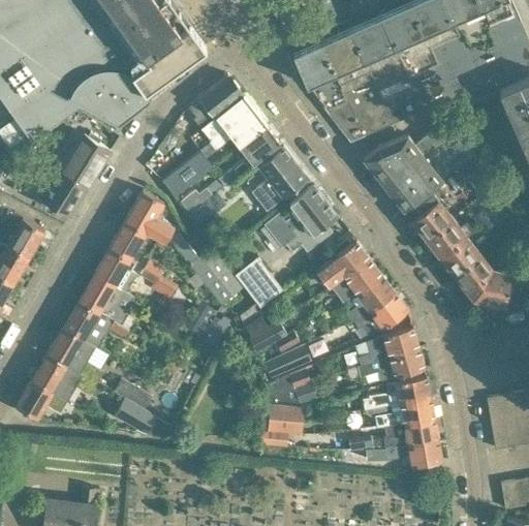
[(206,50),(190,27),(169,0),(0,0),(0,98),(31,142),(83,105),(118,125),(190,68),(187,63),(206,50)]
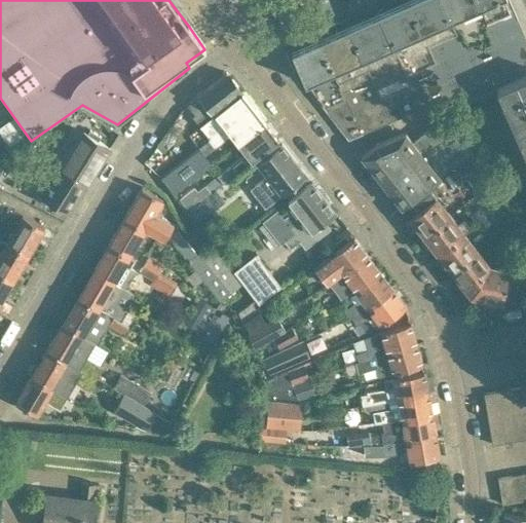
[(479,86),(441,0),(411,0),(407,2),(449,100),(479,86)]
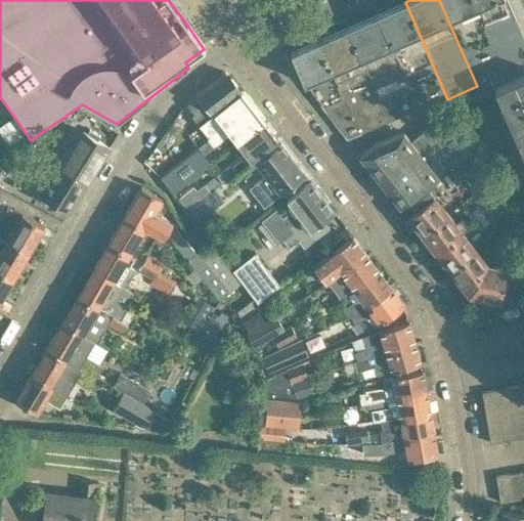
[(496,54),(487,34),(473,0),(439,0),(477,86),(506,74),(496,54)]
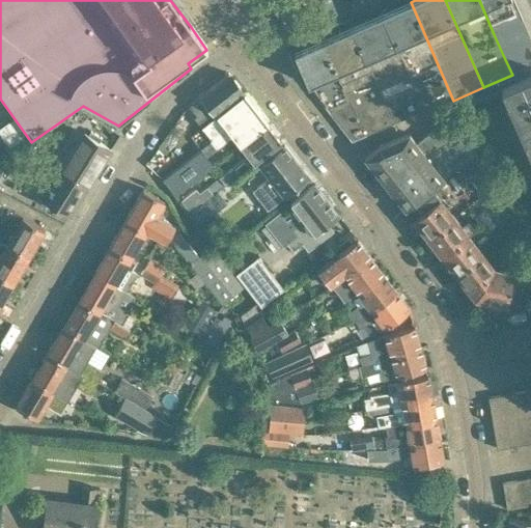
[(522,22),(512,0),(479,0),(494,34),(522,22)]
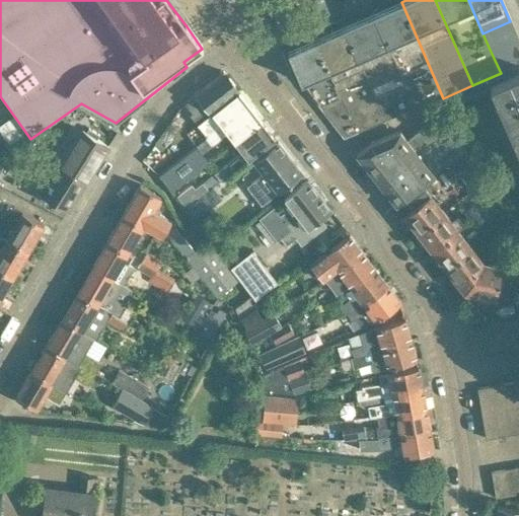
[(443,98),(401,2),(372,15),(374,18),(404,87),(386,94),(396,119),(443,98)]
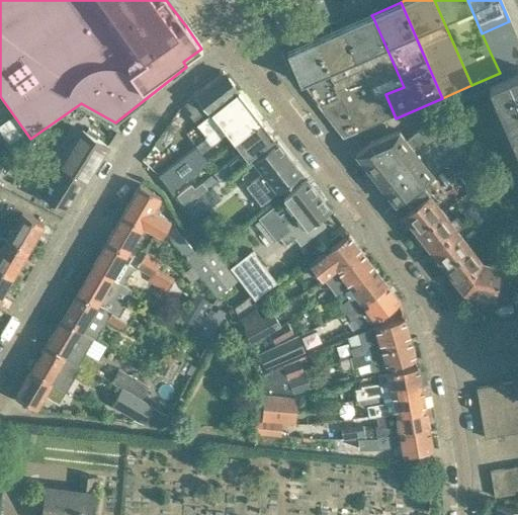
[(404,87),(373,18),(371,15),(343,27),(384,123),(396,118),(385,94),(404,87)]
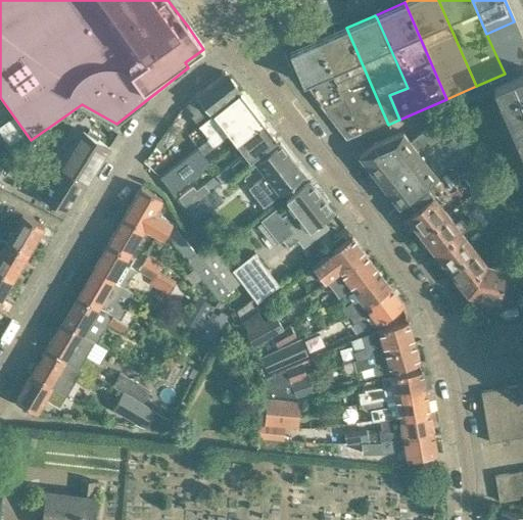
[(486,34),(495,54),(522,42),(514,21),(486,34)]
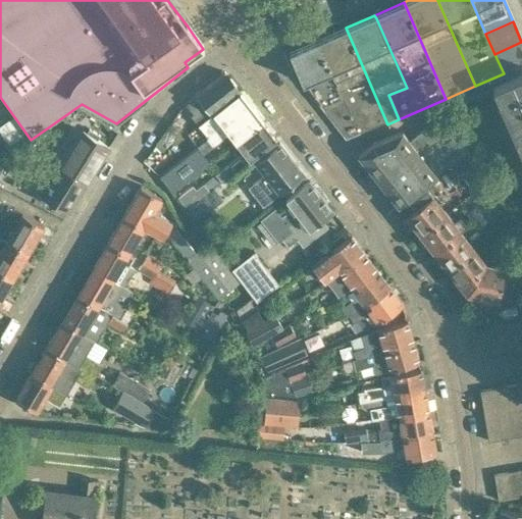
[(387,124),(346,28),(326,36),(316,41),(318,44),(330,73),(343,101),(358,137),(387,124)]
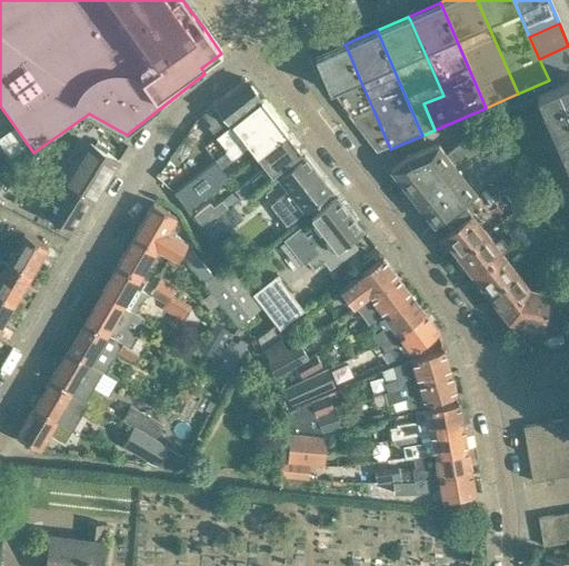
[(360,80),(347,48),(345,45),(335,49),(311,59),(320,79),(325,78),(331,93),(351,120),(378,155),(390,149),(373,110),(360,80)]
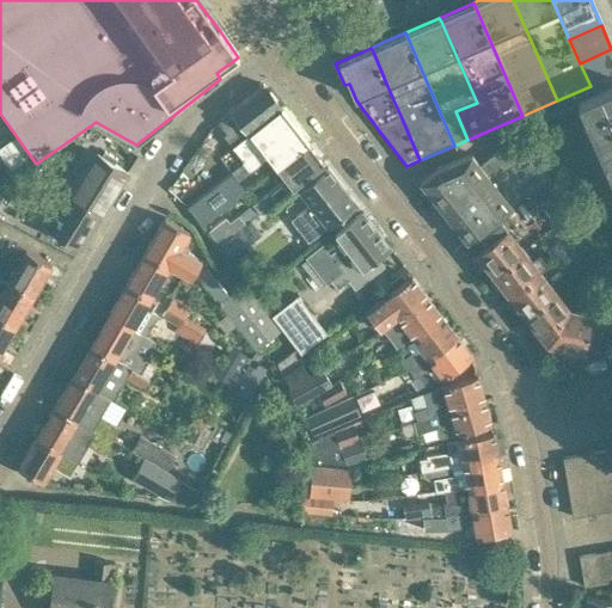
[(611,77),(611,49),(580,63),(591,86),(611,77)]
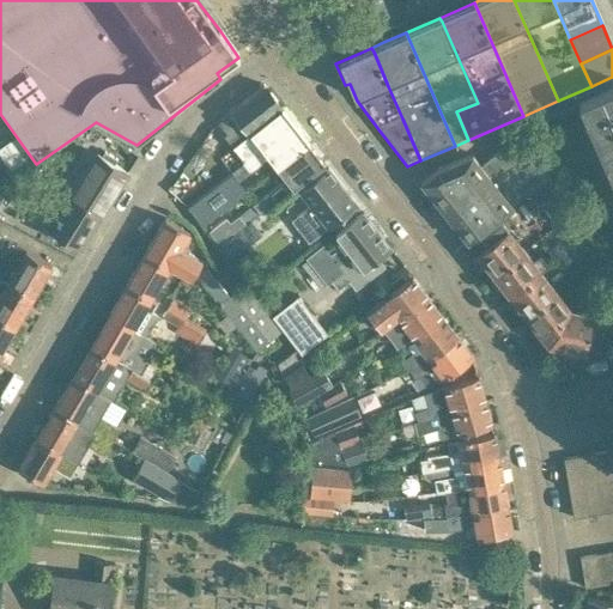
[(234,148),(283,110),(266,89),(219,125),(228,135),(224,138),(234,148)]
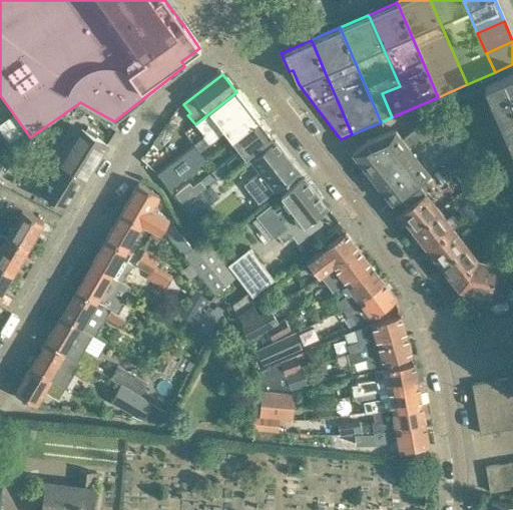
[(512,150),(512,76),(485,89),(512,151),(512,150)]
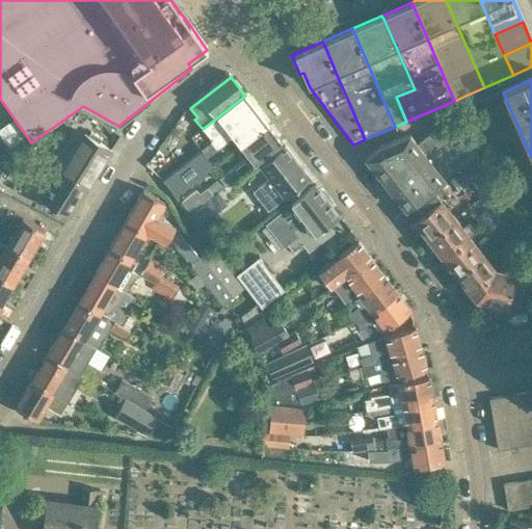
[(213,142),(256,109),(245,96),(203,129),(213,142)]
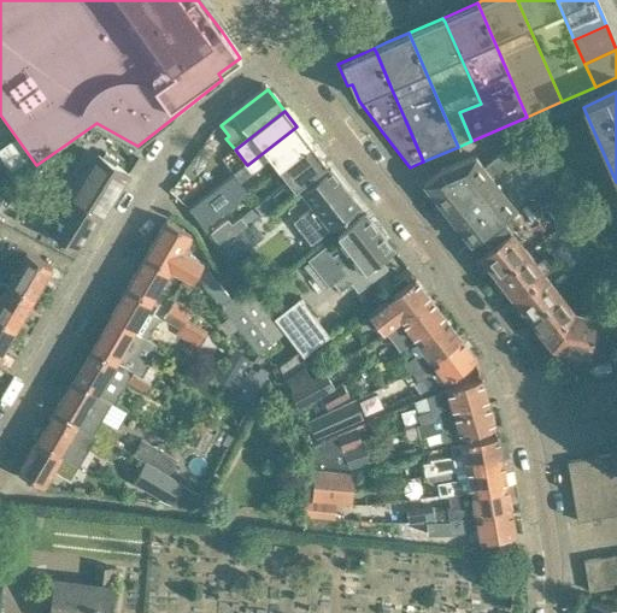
[(227,182),(191,211),(205,229),(248,195),(240,184),(252,175),(252,176),(271,160),(281,172),(294,163),(313,147),(311,146),(297,127),(247,165),(245,166),(246,168),(234,176),(230,180),(227,182)]
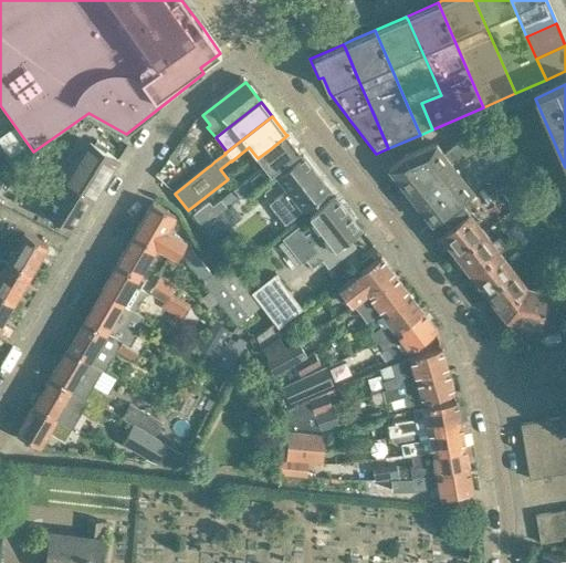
[(509,166),(479,128),(444,156),(474,194),(509,166)]
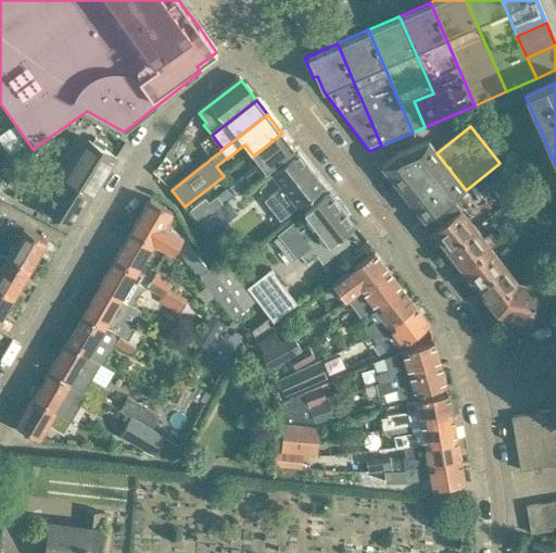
[(206,203),(190,215),(199,226),(215,213),(266,173),(278,164),(295,151),(283,135),(282,133),(265,147),(253,155),(260,165),(230,187),(231,188),(209,205),(206,203)]
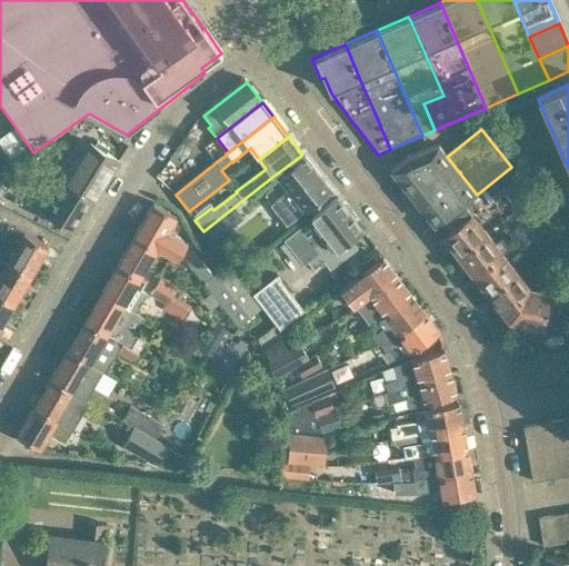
[(120,164),(119,164),(105,155),(108,150),(96,142),(93,147),(89,145),(67,181),(60,177),(40,210),(77,232),(120,164)]
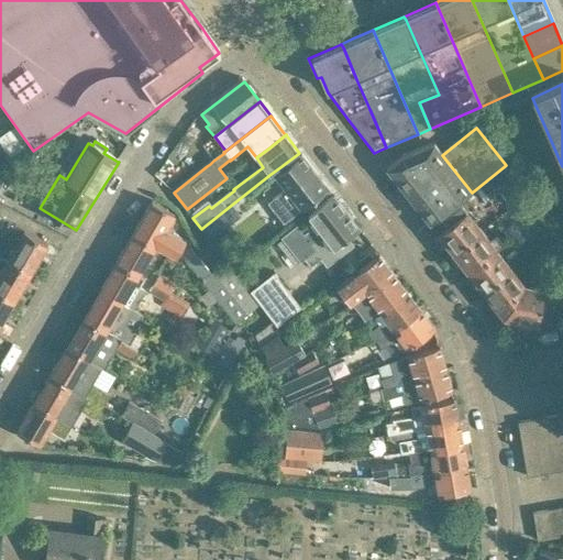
[(442,155),(433,144),(406,156),(388,171),(431,224),(472,193),(442,155)]
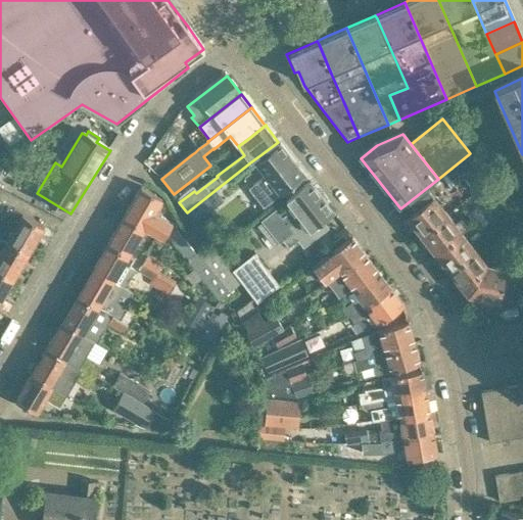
[(182,142),(192,154),(198,149),(188,137),(182,142)]
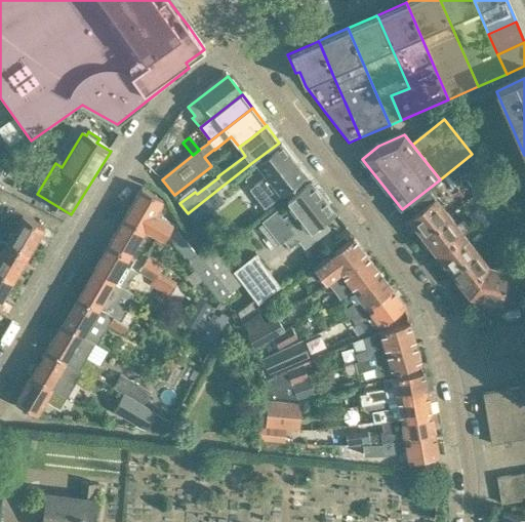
[(297,166),(282,147),(256,167),(267,179),(254,189),(258,194),(270,186),(267,182),(268,181),(281,171),(285,175),(297,166)]
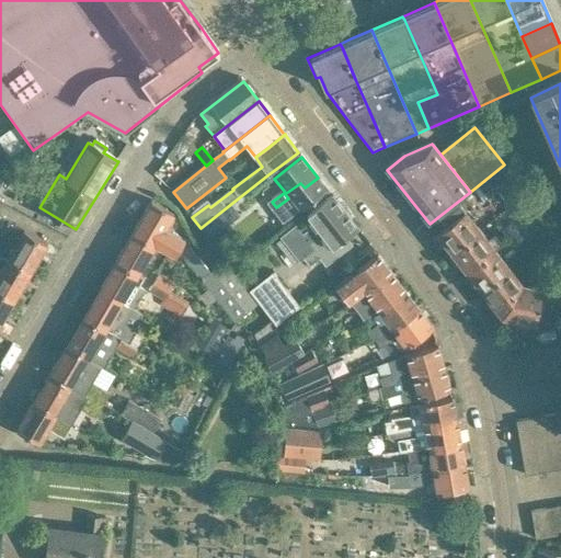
[(503,189),(512,181),(504,171),(476,192),(484,203),(503,189)]
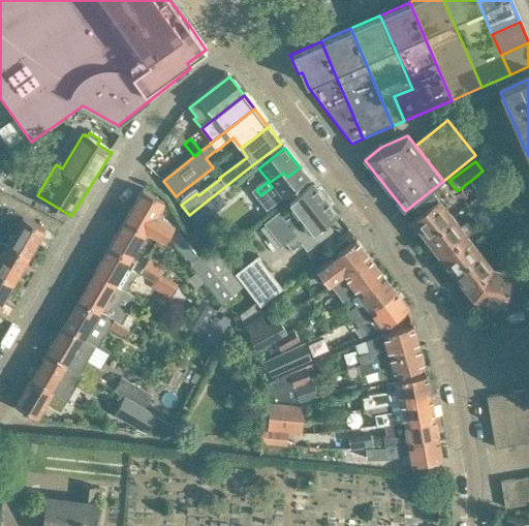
[(268,213),(310,180),(300,167),(287,177),(283,173),(270,182),(269,183),(272,187),(260,195),(256,198),(268,213)]
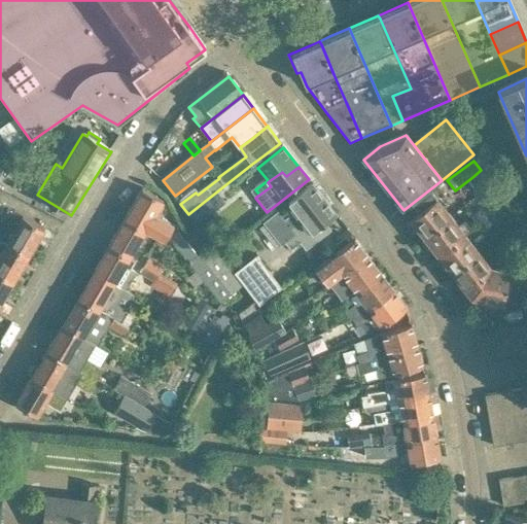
[(280,237),(325,201),(314,186),(290,204),(295,211),(284,220),(278,212),(268,221),(280,237)]
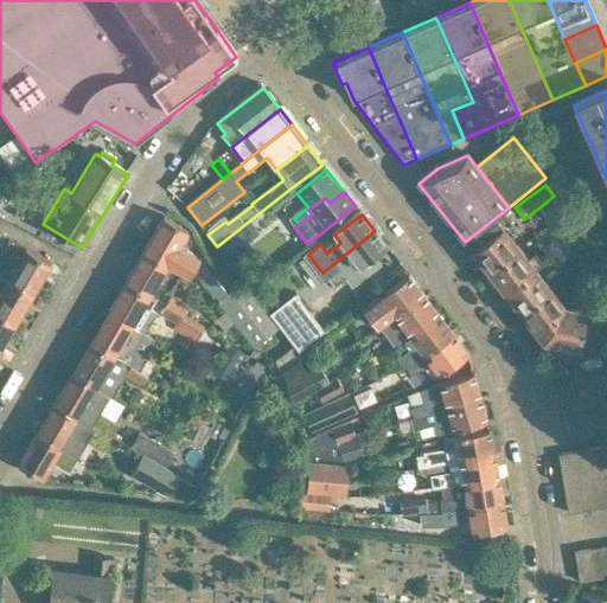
[(189,232),(166,219),(146,254),(180,275),(180,274),(190,278),(200,260),(180,248),(189,232)]
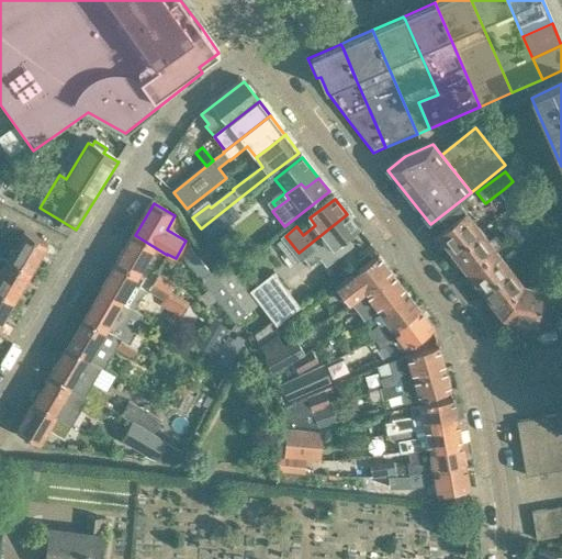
[(482,232),(475,224),(482,219),(472,204),(446,223),(445,230),(438,235),(446,244),(444,246),(451,256),(482,232)]
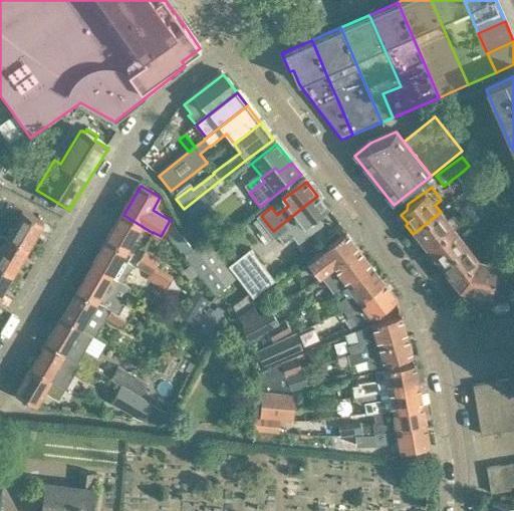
[(329,211),(317,196),(273,231),(284,244),(292,238),(298,246),(323,226),(317,220),(329,211)]
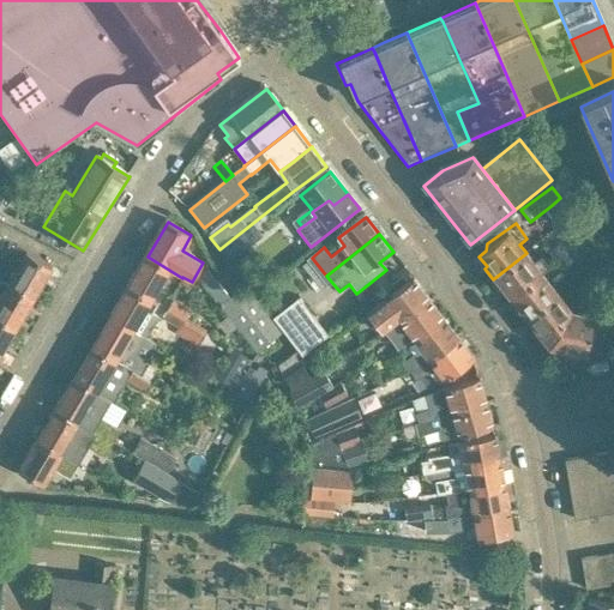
[(220,249),(230,263),(248,248),(238,235),(220,249)]
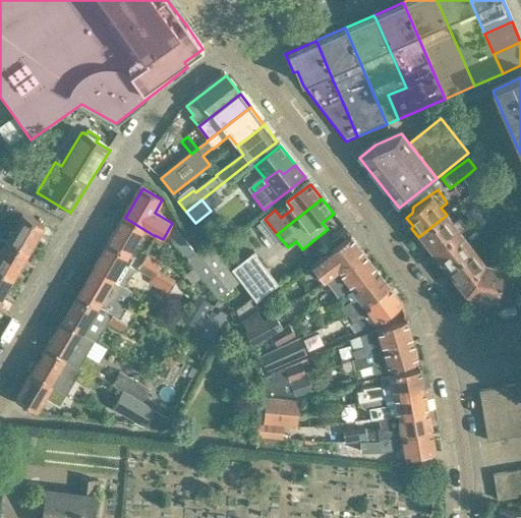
[(481,216),(476,210),(468,216),(473,223),(481,216)]
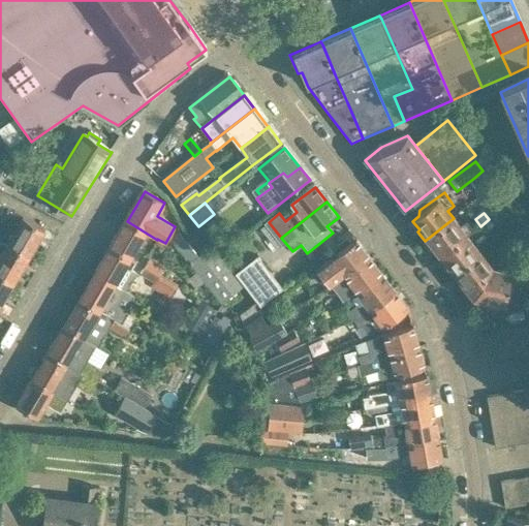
[(0,240),(29,258),(45,231),(22,217),(14,229),(8,226),(0,239),(0,240)]
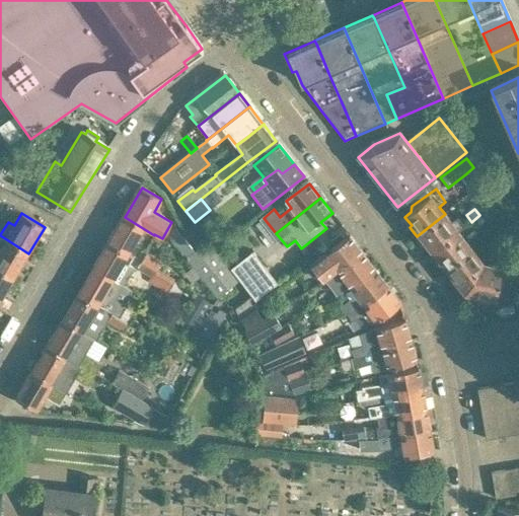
[(459,231),(460,233),(465,227),(458,218),(453,224),(445,214),(417,236),(425,246),(427,244),(433,252),(459,231)]
